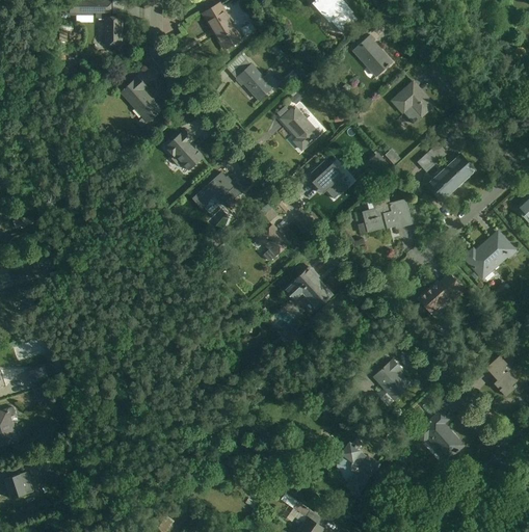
[(226,49),(243,37),(219,0),(202,12),(226,49)]
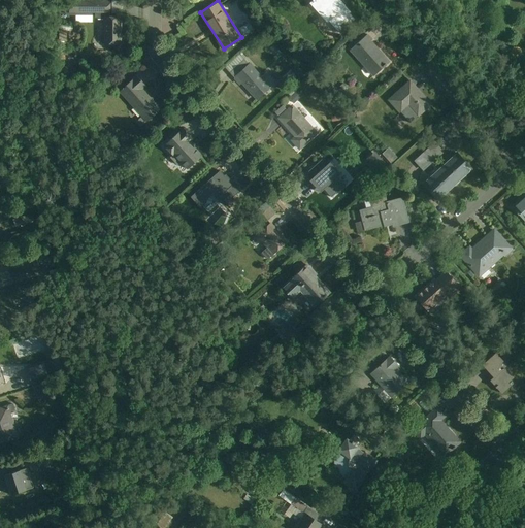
[(337,35),(357,19),(341,0),(308,0),(308,1),(337,35)]
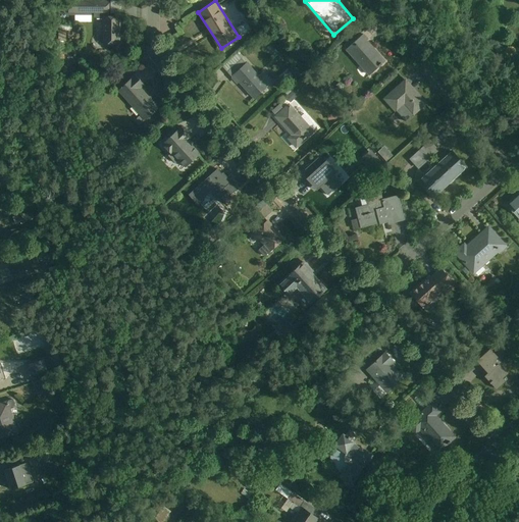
[(103,42),(121,43),(121,14),(103,14),(103,42)]
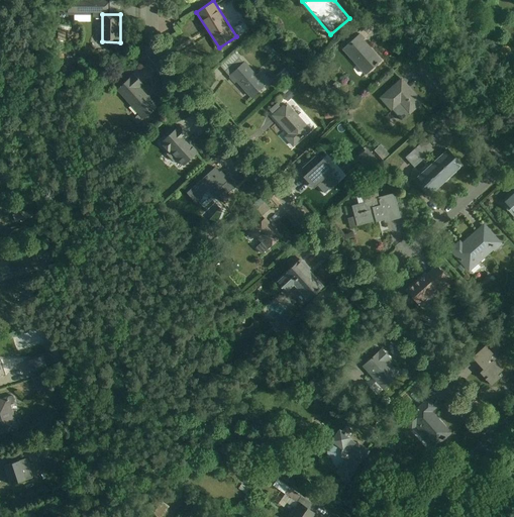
[(366,75),(386,59),(363,30),(342,47),(366,75)]
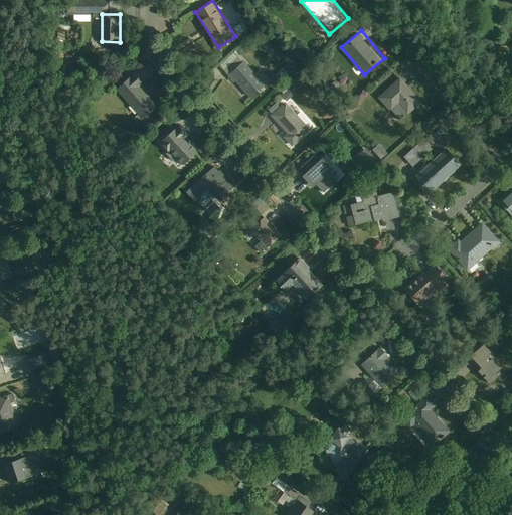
[(250,97),(266,84),(241,57),(226,69),(250,97)]
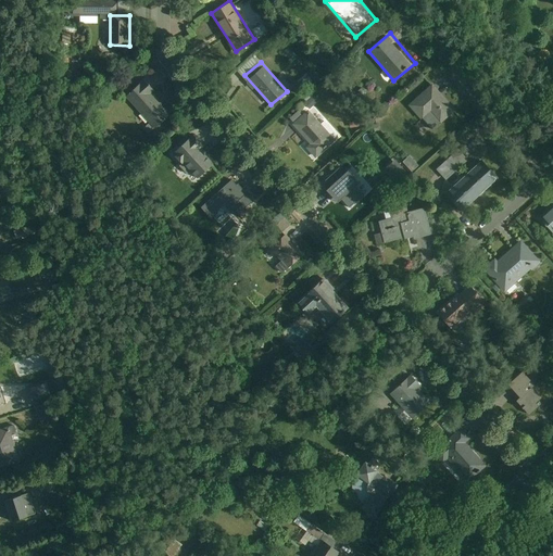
[(313,71),(308,76),(317,85),(322,79),(313,71)]
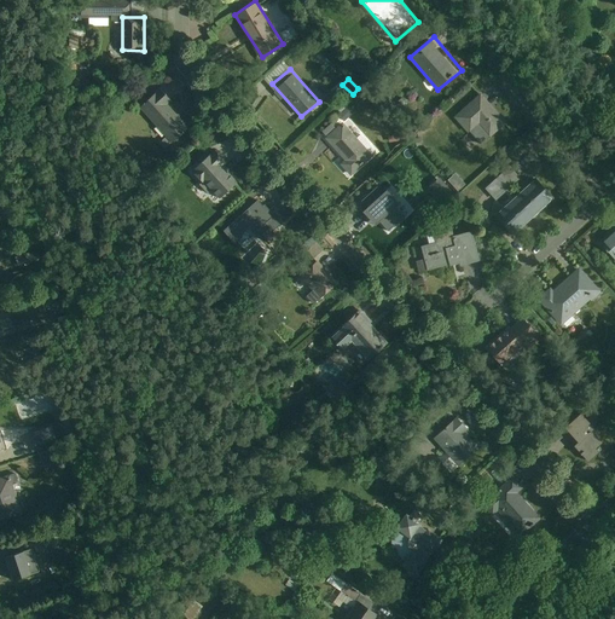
[(138,106),(170,143),(189,126),(168,104),(173,100),(161,86),(138,106)]
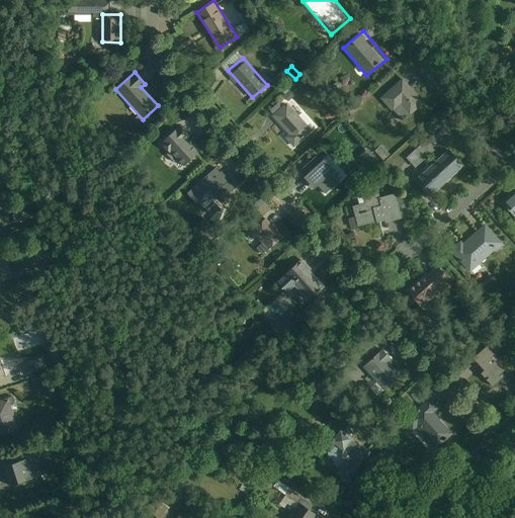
[(410,115),(425,104),(404,78),(379,97),(393,113),(402,105),(410,115)]
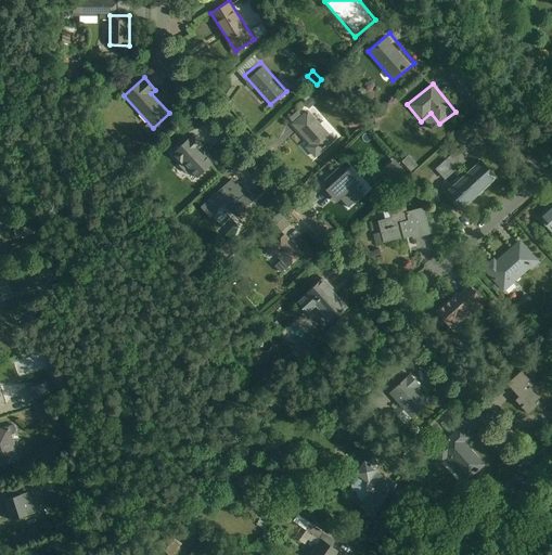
[(312,92),(305,101),(311,107),(320,99),(312,92)]
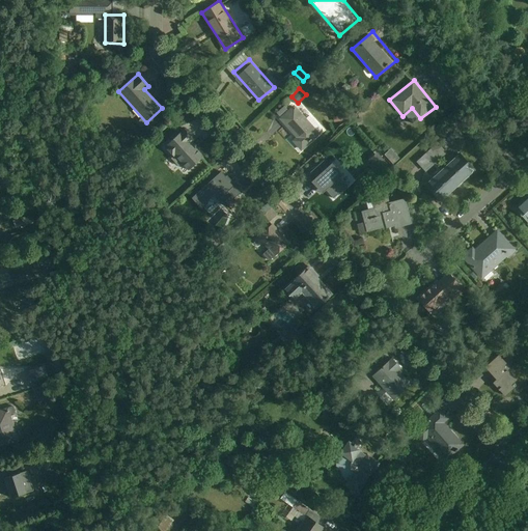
[(302,152),(324,132),(295,101),(277,116),(295,135),(289,139),(302,152)]
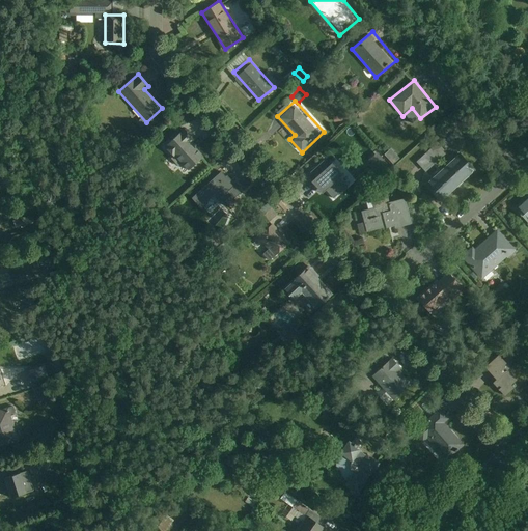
[(206,157),(194,142),(197,139),(187,128),(165,146),(188,173),(206,157)]
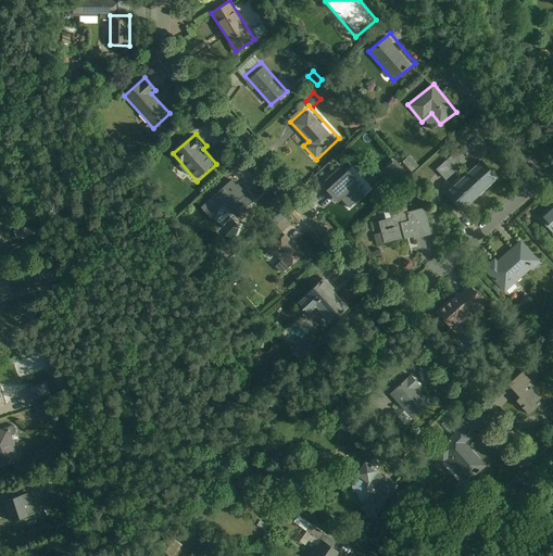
[(462,210),(499,176),(481,156),(443,191),(462,210)]
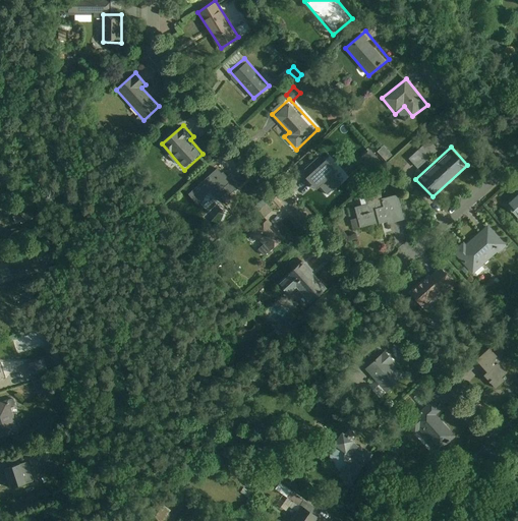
[(306,178),(326,199),(346,181),(326,160),(306,178)]
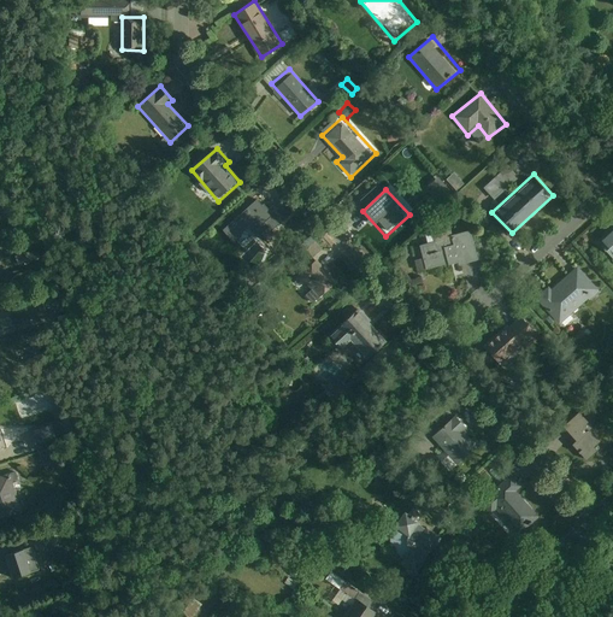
[(264,211),(254,200),(224,229),(236,241),(245,233),(254,244),(267,230),(255,218),(264,211)]
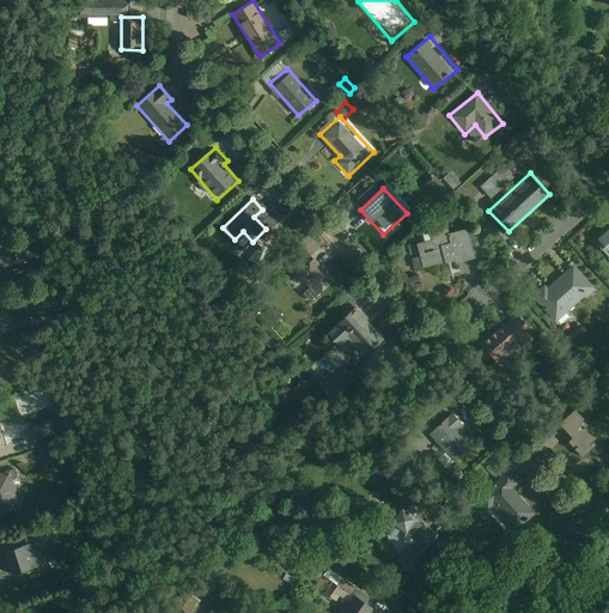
[(608,228),(595,241),(608,255),(608,228)]
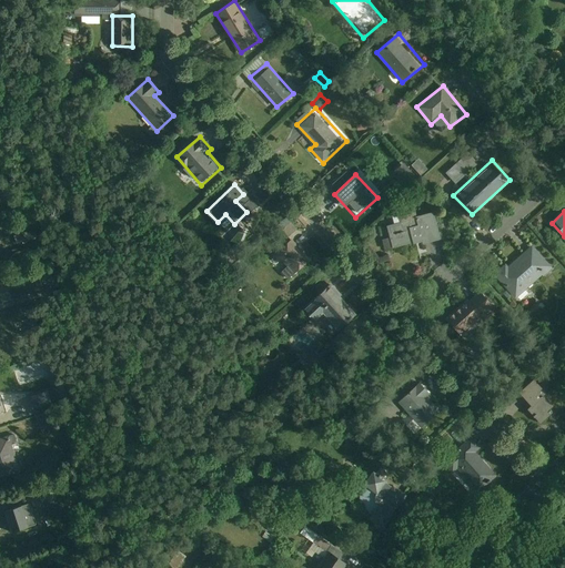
[(391,247),(439,236),(434,213),(385,224),(391,247)]
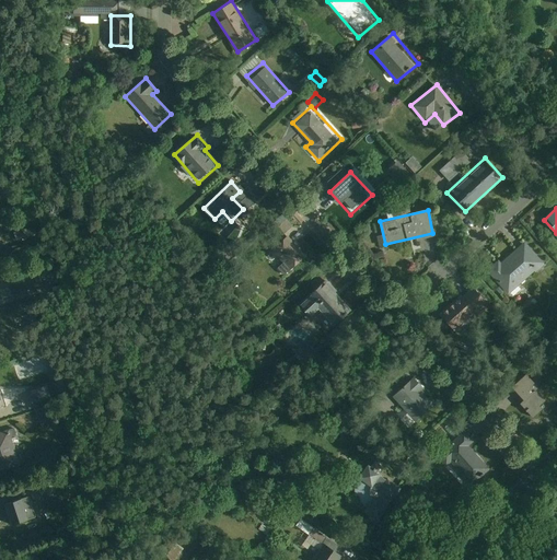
[(291,270),(309,255),(290,233),(273,248),(291,270)]
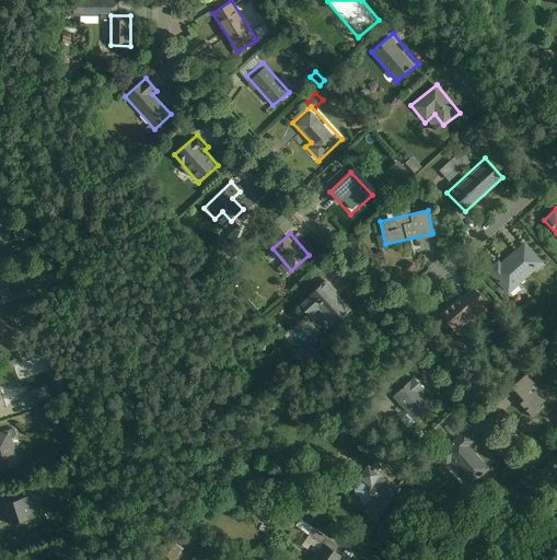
[(545,263),(524,240),(490,270),(511,293),(545,263)]
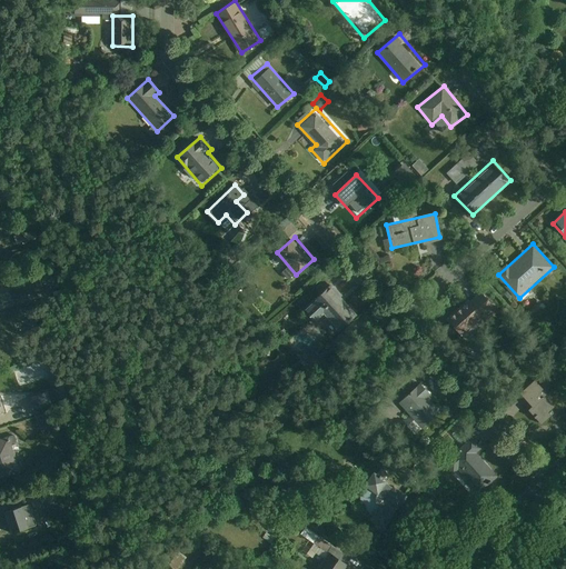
[(338,331),(357,316),(330,283),(301,306),(315,322),(325,313),(338,331)]
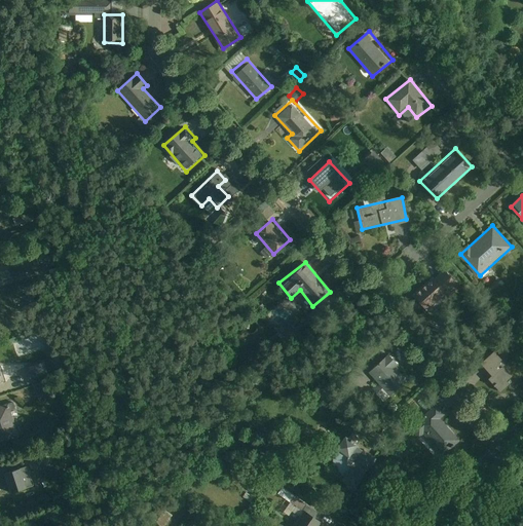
[(427,309),(457,283),(444,267),(414,294),(427,309)]
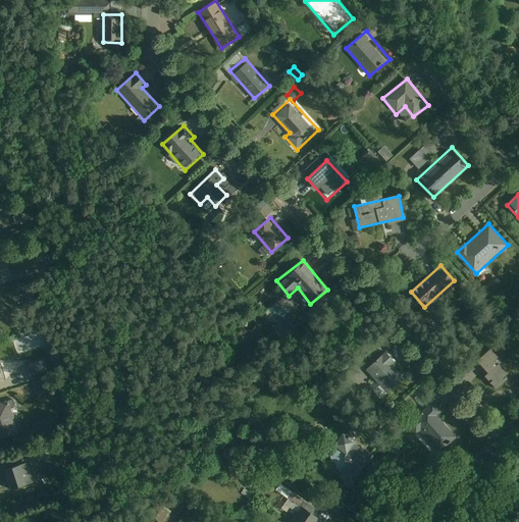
[(5,267),(0,269),(0,279),(10,275),(5,267)]
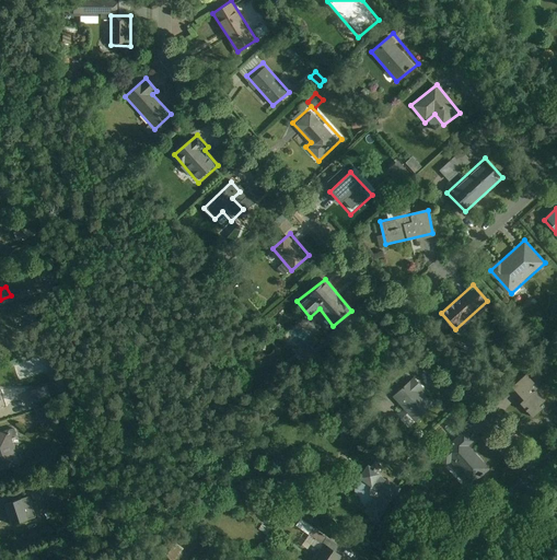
[(520,403),(533,418),(543,408),(541,405),(546,399),(537,389),(540,387),(526,372),(511,385),(524,399),(520,403)]
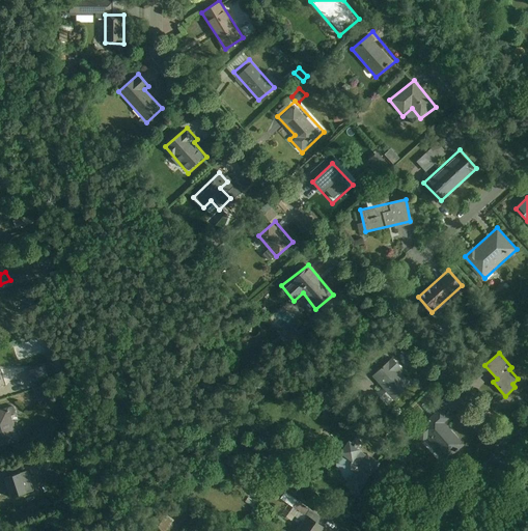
[(396,399),(416,382),(393,357),(374,374),(396,399)]
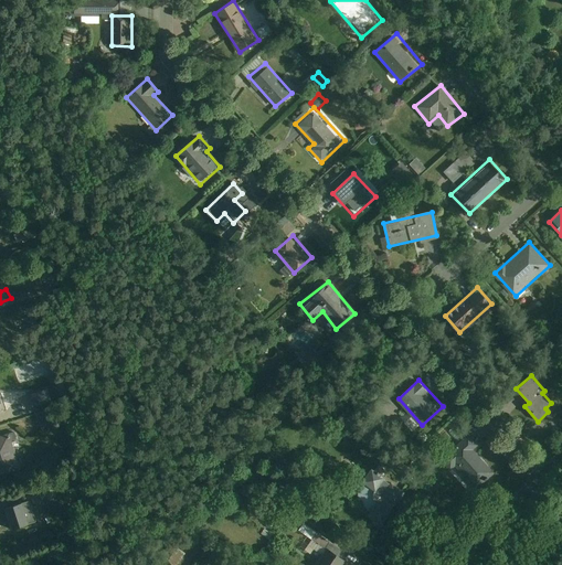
[(51,406),(48,391),(31,393),(34,408),(51,406)]
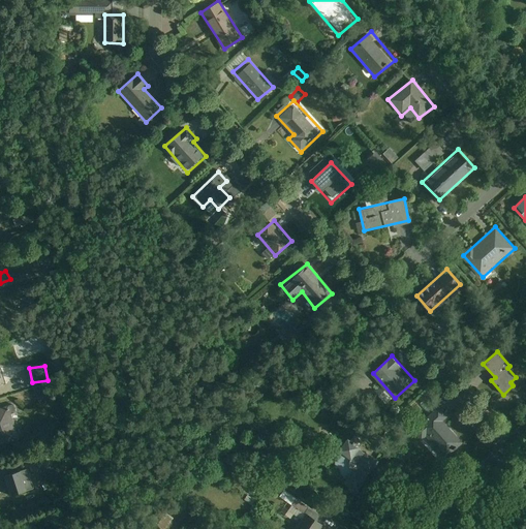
[(35,386),(39,400),(54,396),(51,383),(35,386)]
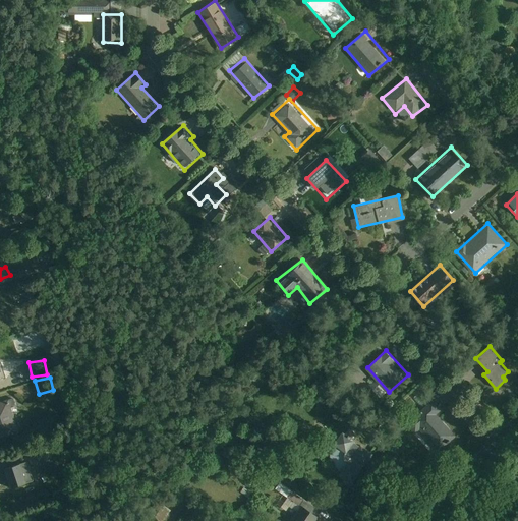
[(373,390),(382,398),(388,392),(380,384),(373,390)]
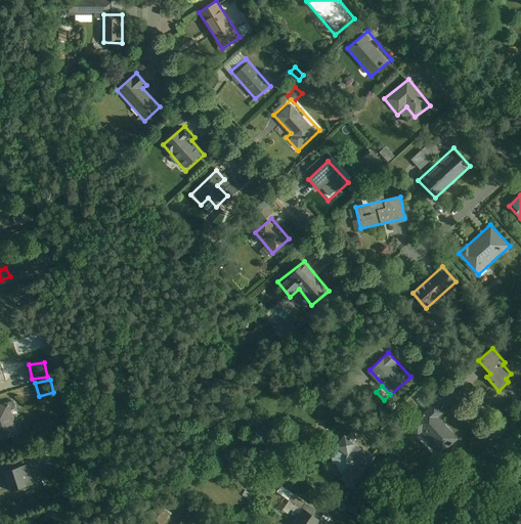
[(0,435),(18,430),(9,401),(0,403),(0,435)]
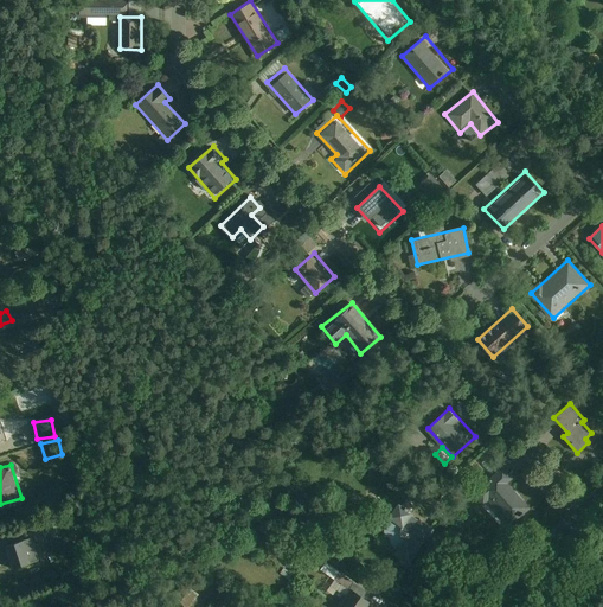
[(489,502),(512,525),(537,502),(531,496),(525,502),(507,483),(512,478),(502,467),(474,492),(486,505),(489,502)]
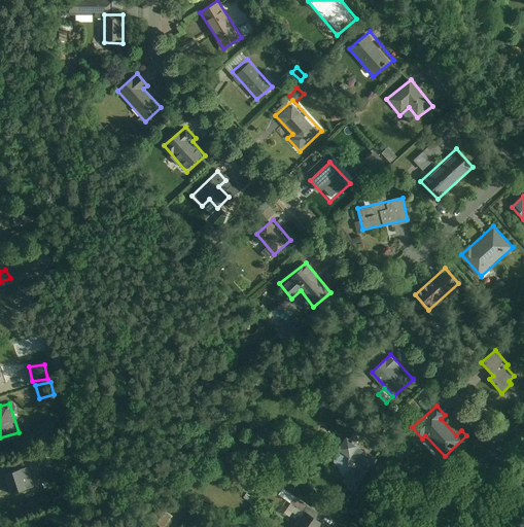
[(355,490),(379,458),(346,433),(336,447),(349,457),(345,463),(349,466),(340,479),(355,490)]
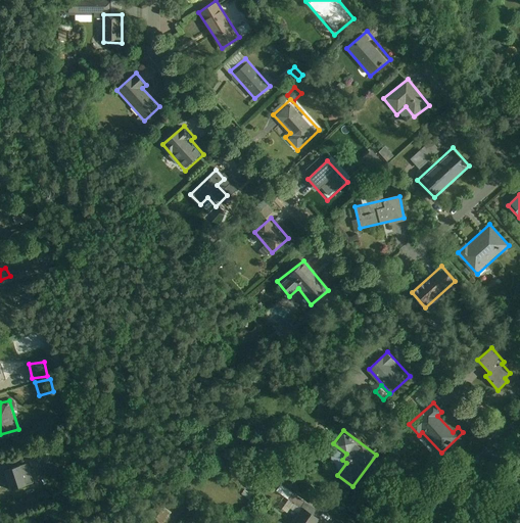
[(226,453),(229,464),(237,462),(234,450),(226,453)]
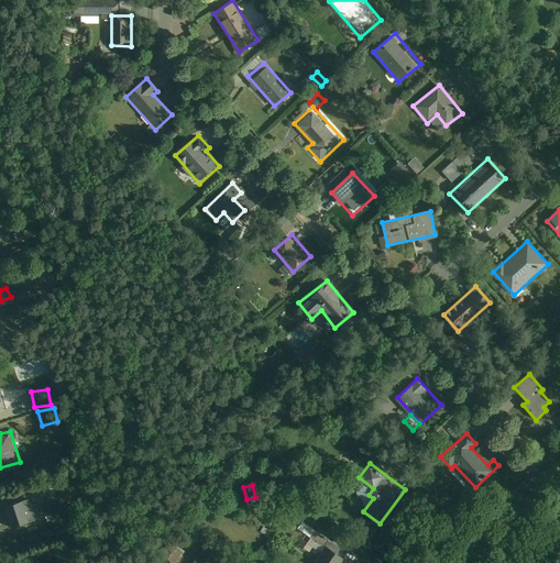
[(6,509),(18,541),(29,537),(25,528),(35,523),(31,511),(22,515),(19,505),(6,509)]
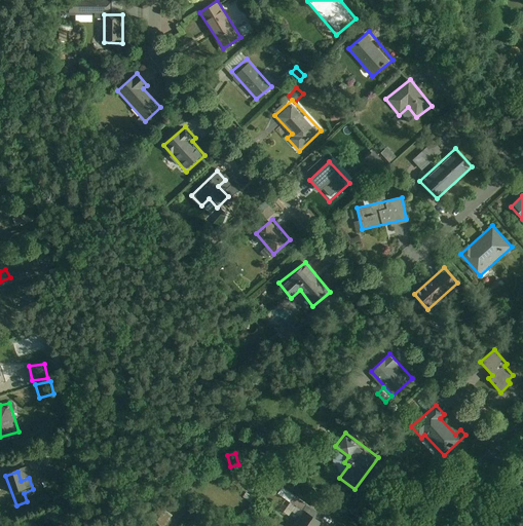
[(316,525),(321,521),(306,510),(294,525),(316,525)]
